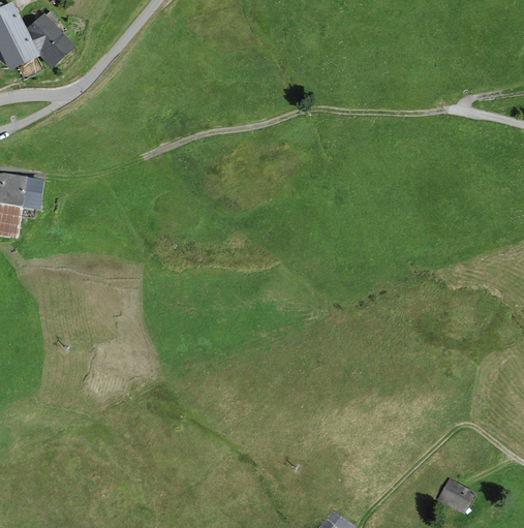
[(12,0),(0,6),(0,51),(9,70),(39,55),(40,55),(26,27),(12,0)]
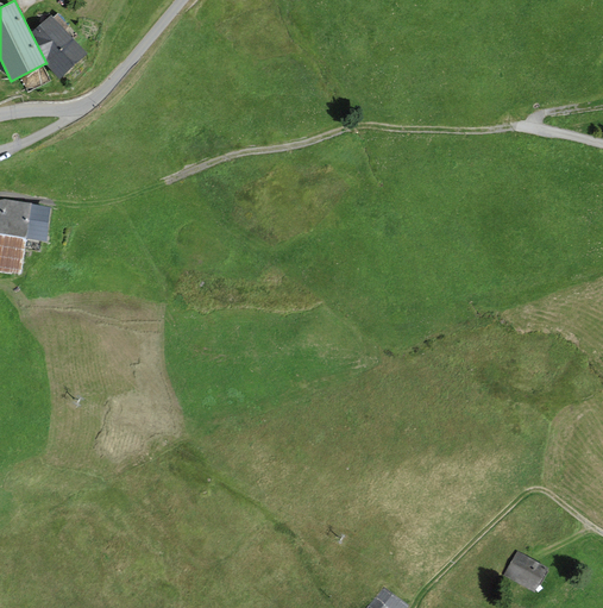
[(86,54),(50,14),(30,31),(46,63),(45,63),(60,79),(86,54)]
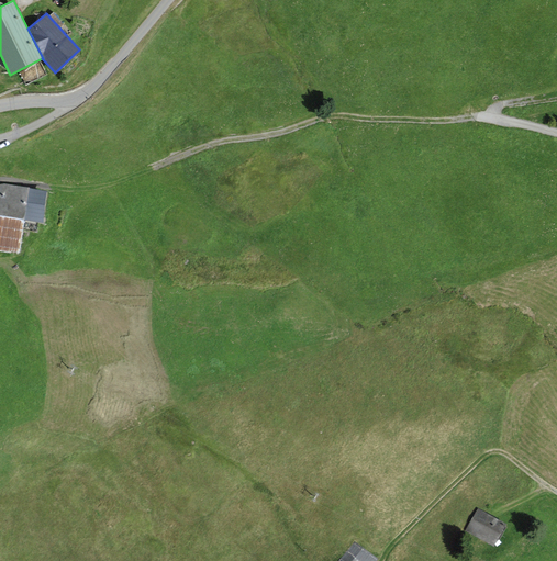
[(47,190),(0,183),(0,247),(21,249),(25,219),(43,221),(47,190)]
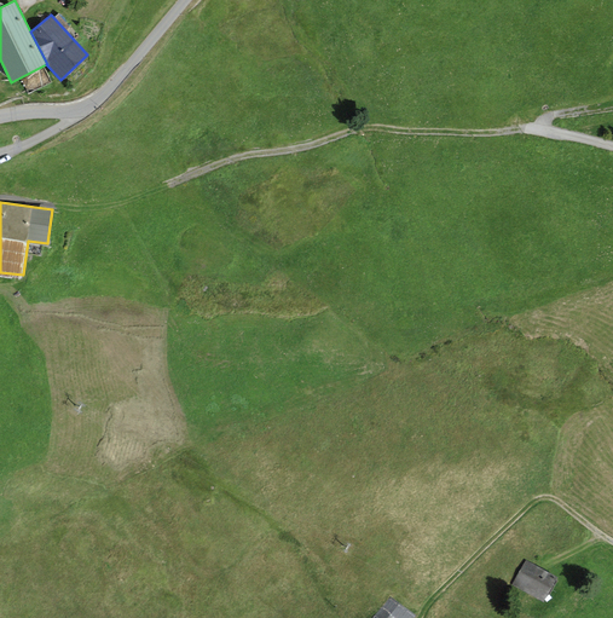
[(556,575),(526,559),(512,585),(541,601),(556,575)]
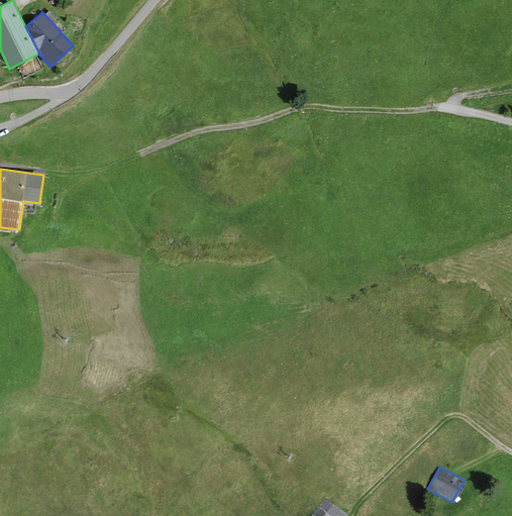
[(346,515),(349,512),(322,497),(311,515),(346,515)]
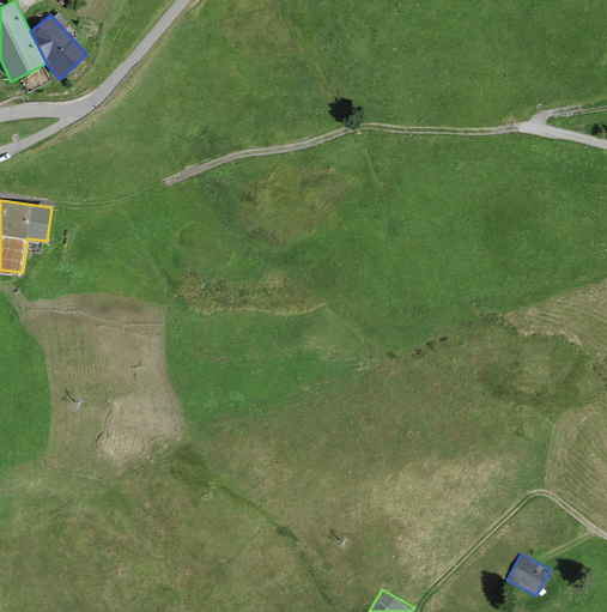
All buildings are outlined.
